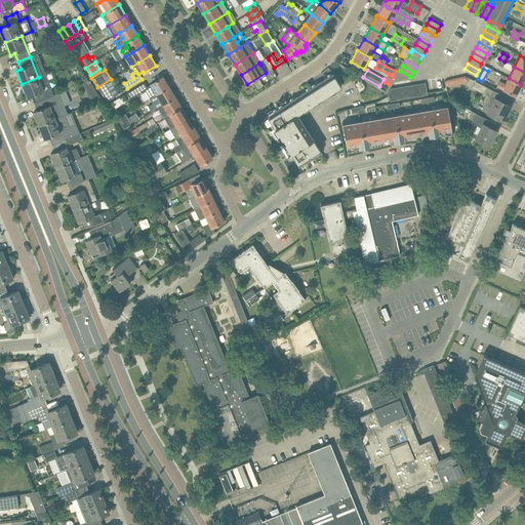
[(39,77),(22,84),(27,96),(32,95),(35,103),(53,95),(53,94),(45,74),(38,77),(39,77)]
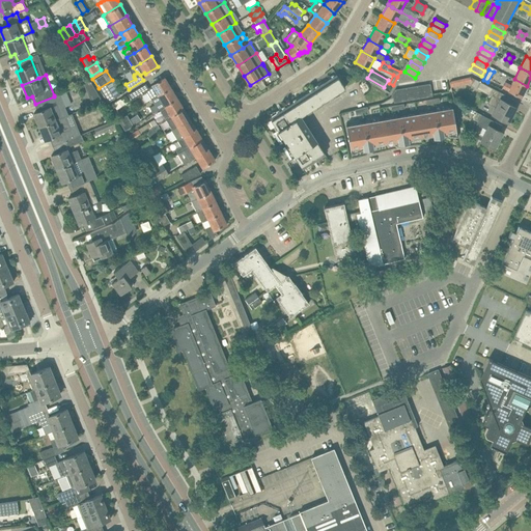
[(289,159),(295,156),(302,168),(325,154),(301,116),(345,88),(336,75),(270,117),(278,130),(273,133),(280,144),(284,141),(287,145),(282,148),(289,159)]
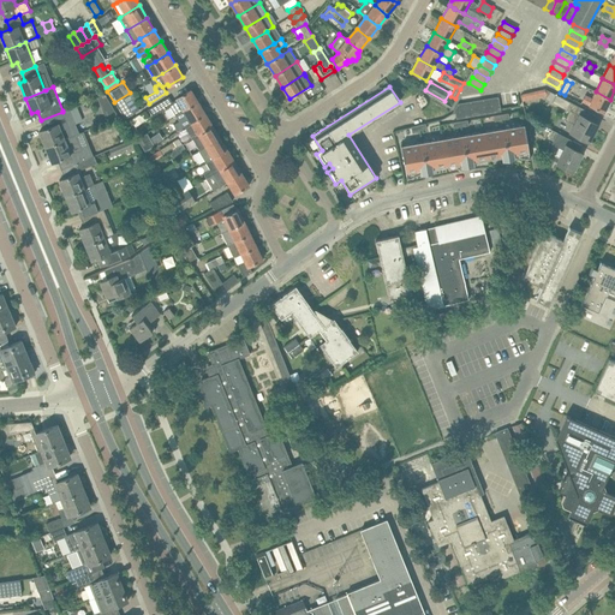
[(151,108),(148,109),(153,118),(171,107),(175,115),(198,102),(191,89),(175,99),(177,99),(172,102),(168,97),(159,103),(151,108)]
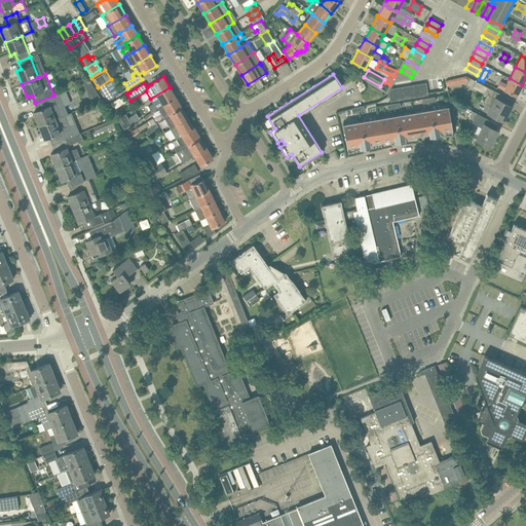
[(487,95),(483,103),(491,107),(488,113),(494,116),(503,121),(511,107),(501,102),(497,99),(500,94),(466,76),(448,80),(450,85),(467,81),(468,82),(466,85),(485,95),(486,94),(487,95)]
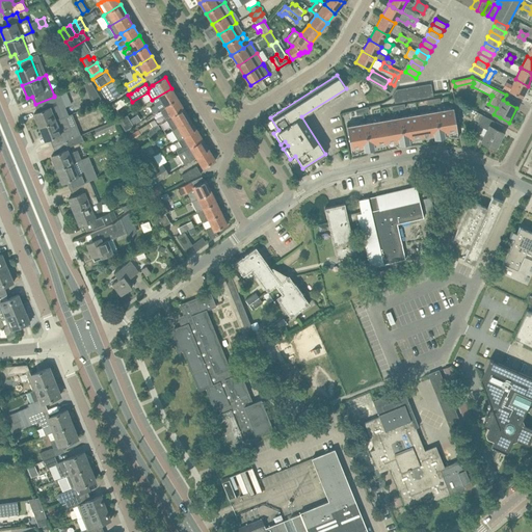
[(506,82),(503,87),(509,90),(509,91),(512,92),(522,98),(528,86),(515,79),(512,85),(506,82)]
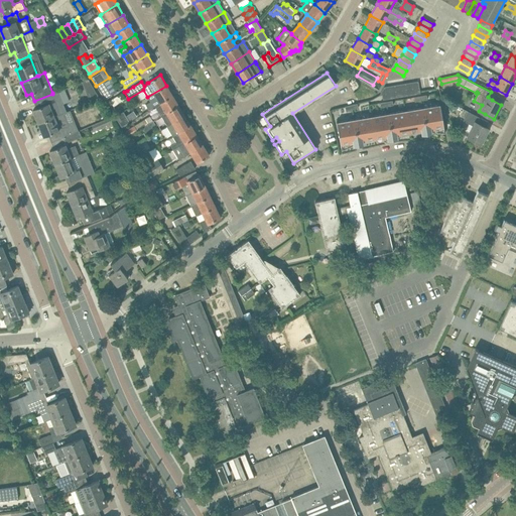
[(88,80),(82,82),(85,91),(93,88),(88,80)]
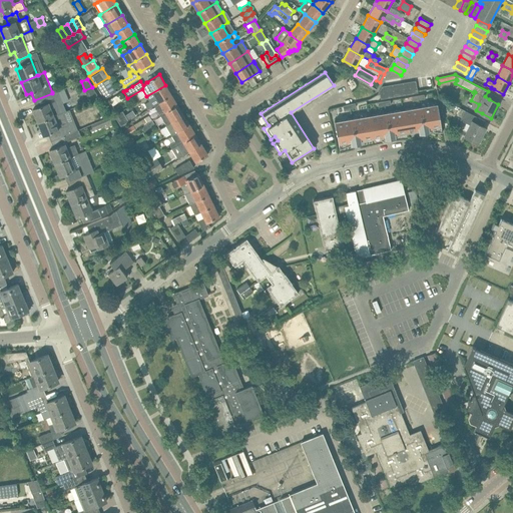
[(111,95),(103,81),(96,85),(104,99),(111,95)]
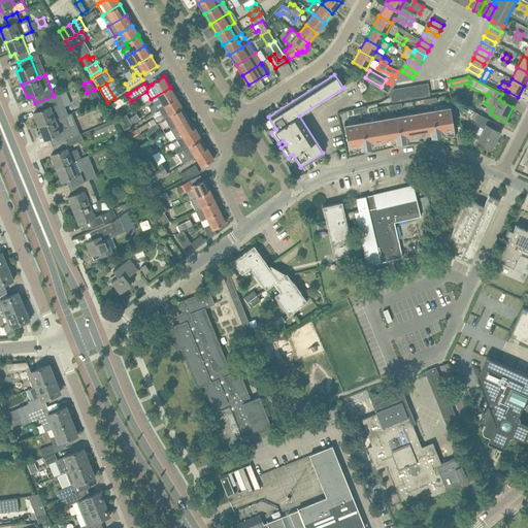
[(154,104),(150,107),(153,112),(159,108),(176,98),(170,88),(151,99),(154,104)]
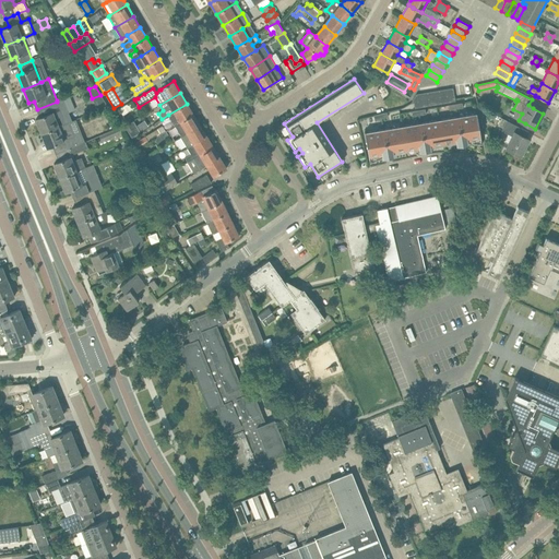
[(57,102),(37,109),(40,117),(35,119),(42,133),(47,131),(59,127),(59,126),(72,121),(63,98),(57,100),(57,102)]
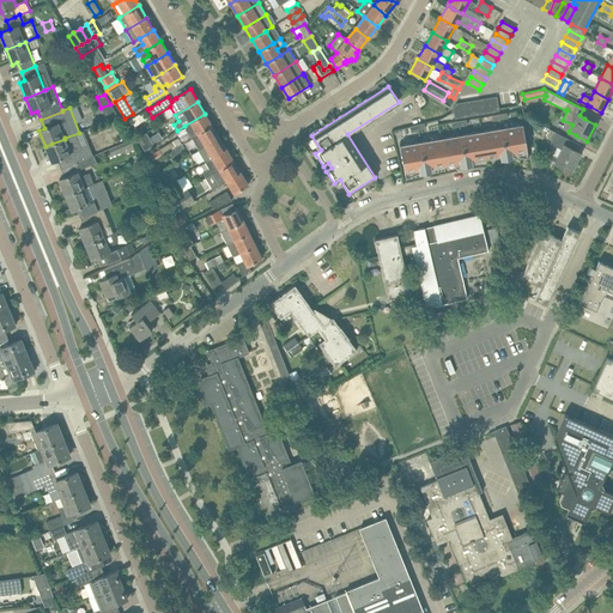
[(134,126),(149,117),(145,110),(131,120),(134,126)]
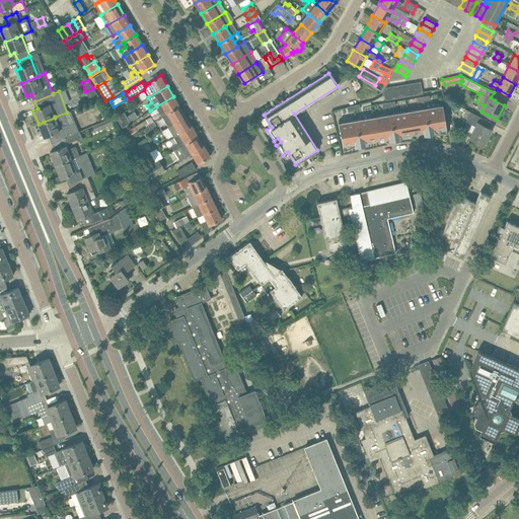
[(162,117),(179,106),(173,96),(156,106),(162,117)]
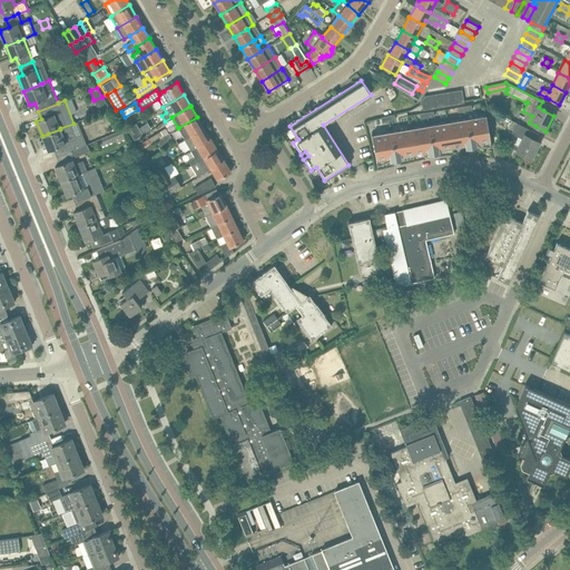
[(465,148),(471,147),(475,146),(491,147),(485,115),(485,116),(391,131),(372,135),(377,167),(392,160),(401,158),(401,157),(428,153),(428,154),(439,153),(439,151),(465,147),(465,148)]
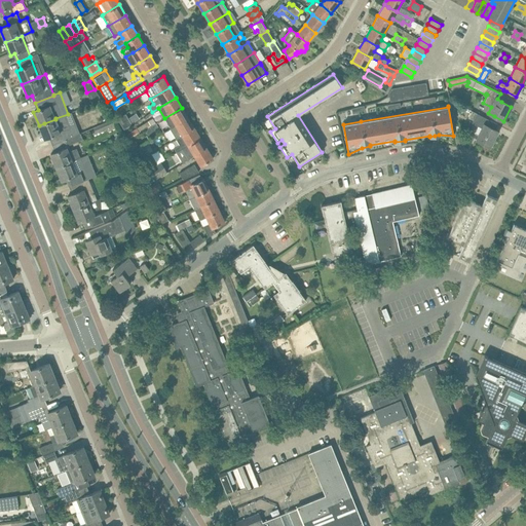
[(482,128),(476,140),(489,147),(497,132),(495,130),(498,124),(480,115),(460,106),(459,108),(471,114),(468,117),(474,119),(472,123),(482,128)]
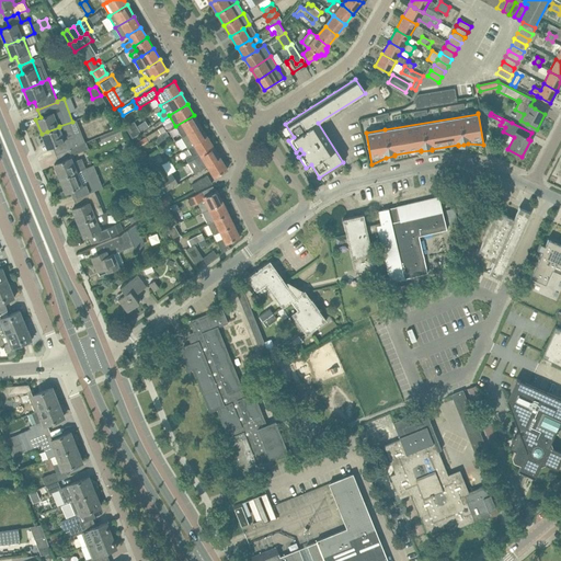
[(182,137),(201,126),(194,115),(175,126),(182,137)]
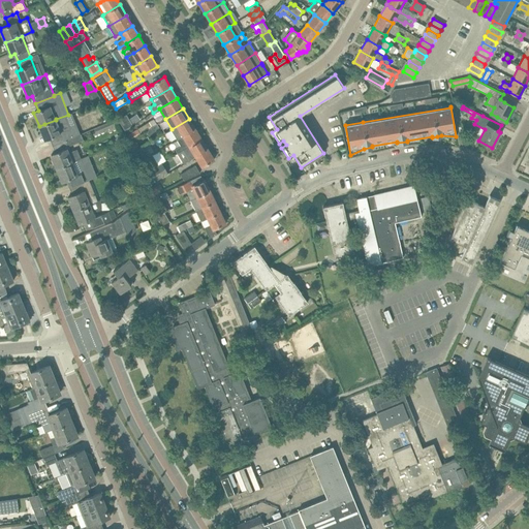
[(44,124),(39,126),(44,139),(50,137),(53,146),(81,134),(72,113),(68,115),(56,119),(56,120),(44,124)]
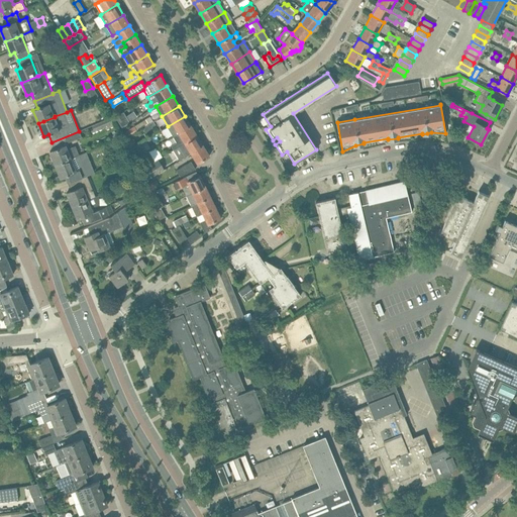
[(130,122),(123,112),(115,117),(121,127),(130,122)]
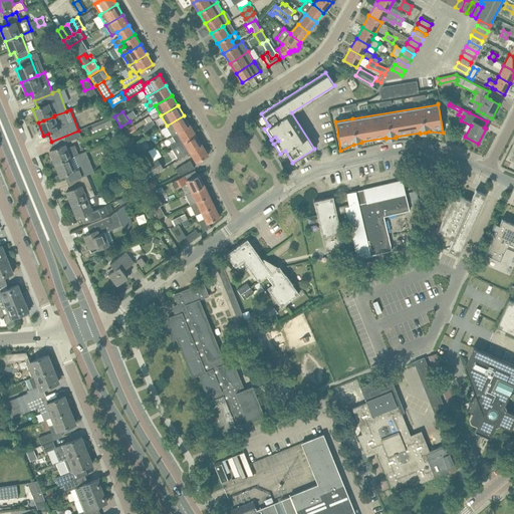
[(123,132),(126,136),(142,126),(142,127),(153,120),(150,115),(145,118),(123,132)]
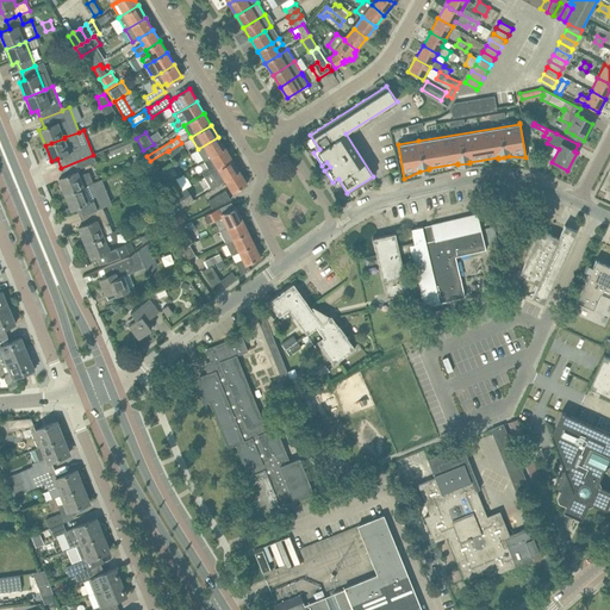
[(204,161),(225,149),(218,137),(198,149),(197,150),(204,161)]
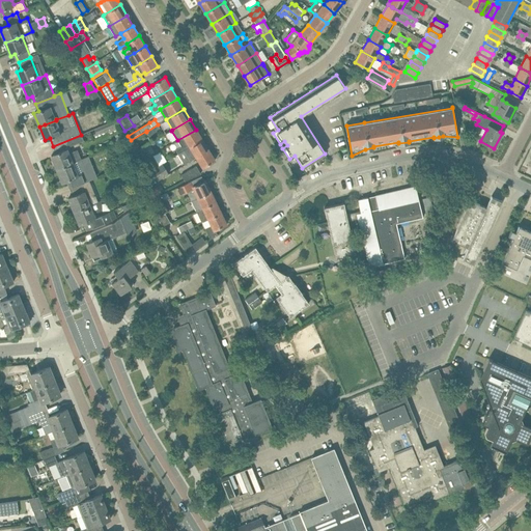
[(113,121),(94,130),(92,131),(94,136),(96,135),(116,128),(113,121)]
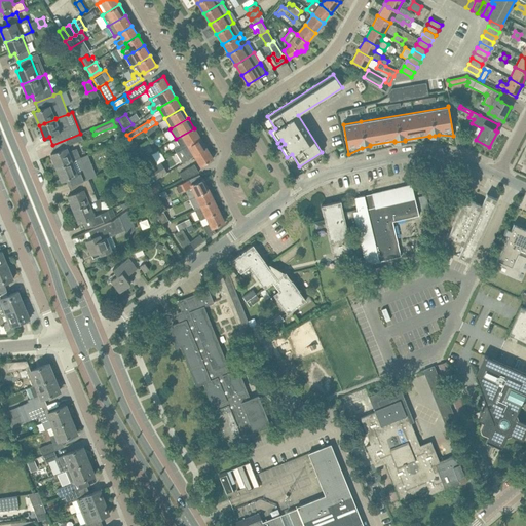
[(145,130),(148,135),(159,128),(156,123),(145,130)]
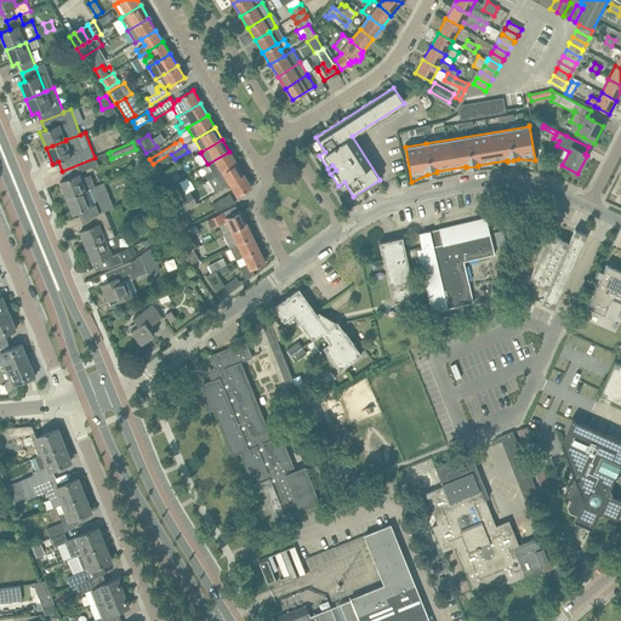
[(208,164),(212,171),(205,175),(209,181),(237,163),(229,152),(208,164)]
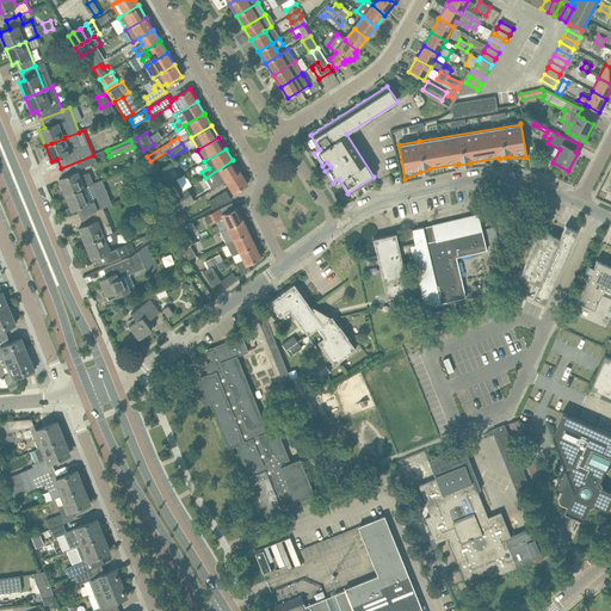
[(93,155),(61,168),(65,177),(59,179),(65,195),(93,183),(88,173),(82,176),(79,168),(96,162),(93,155)]
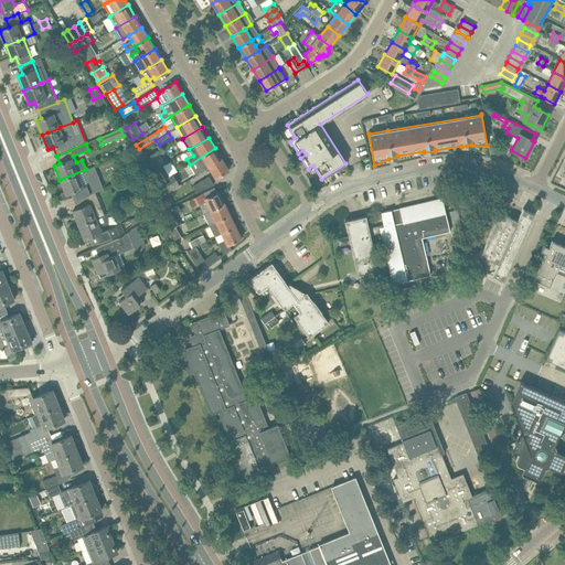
[(196,176),(209,168),(223,160),(215,148),(190,164),(196,176)]
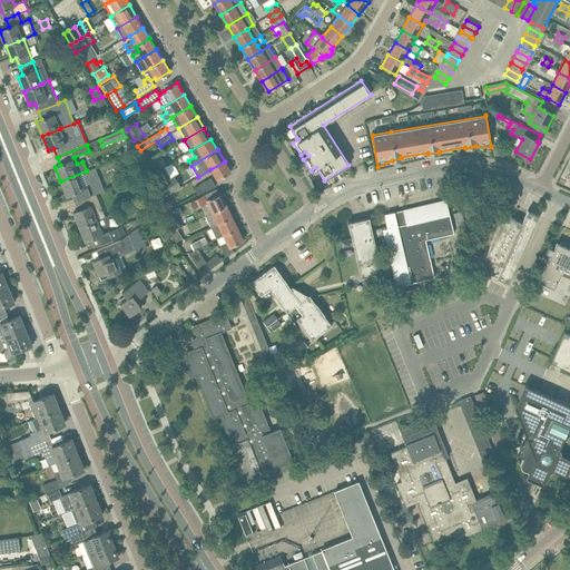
[(161,168),(154,158),(144,164),(150,175),(154,173),(161,168)]
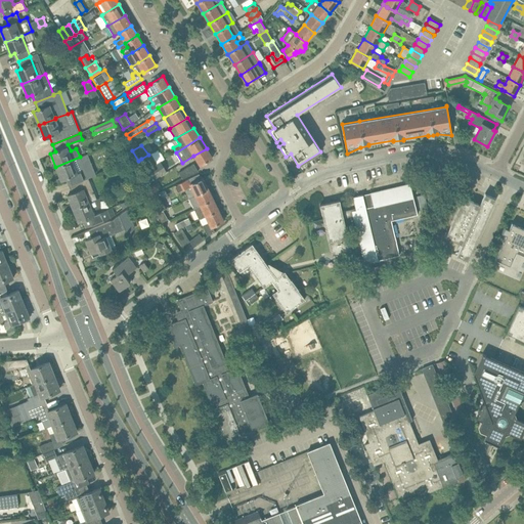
[(159,148),(150,153),(157,163),(164,159),(159,148)]
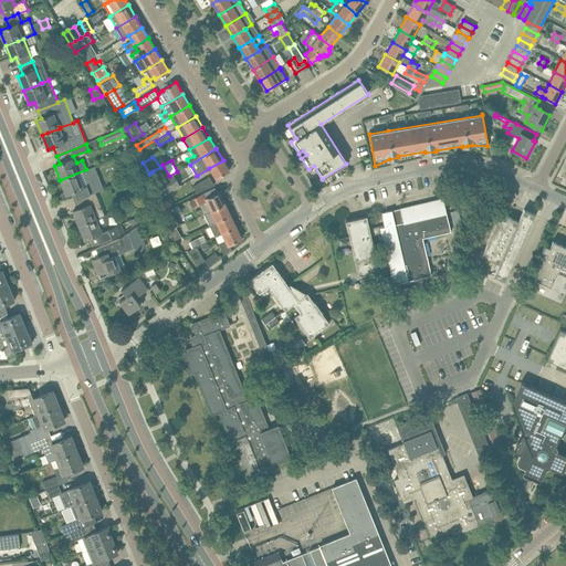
[(223,160),(209,168),(210,170),(216,179),(229,170),(223,160)]
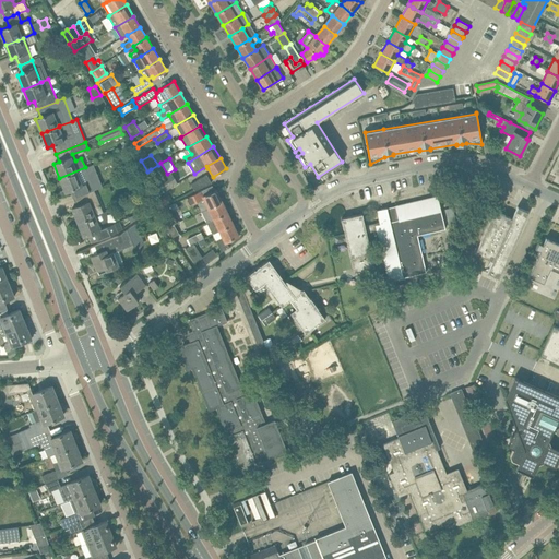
[(59,178),(64,192),(70,190),(73,198),(94,190),(103,186),(94,164),(85,167),(59,178)]
